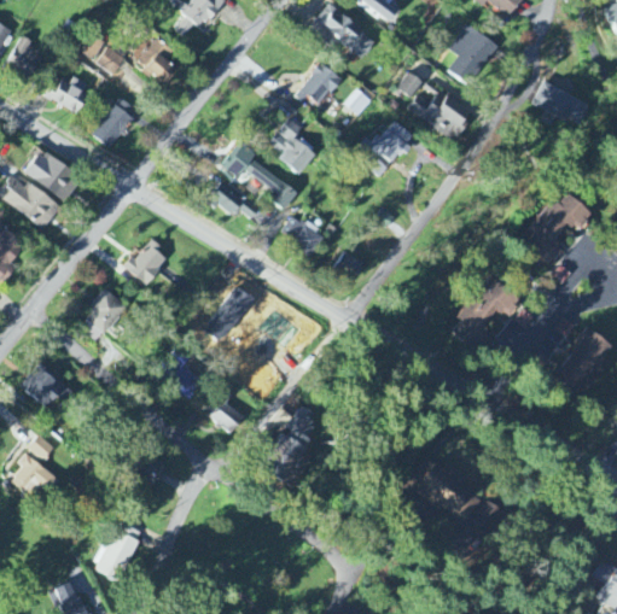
[(188,0),(181,12),(203,28),(223,0),(188,0)]
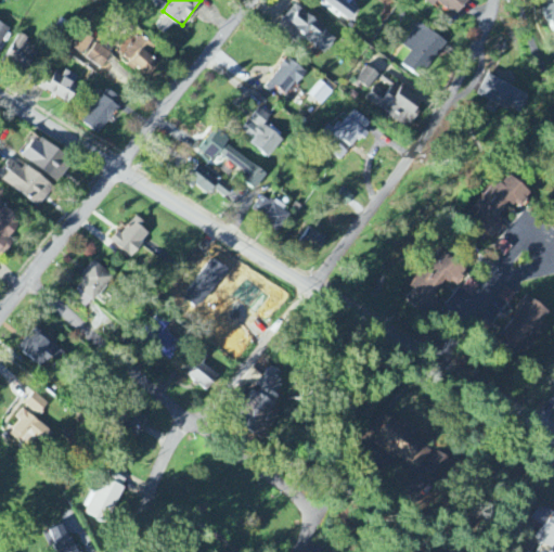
[(323,0),(351,17),(358,8),(349,2),(350,0),(323,0)]
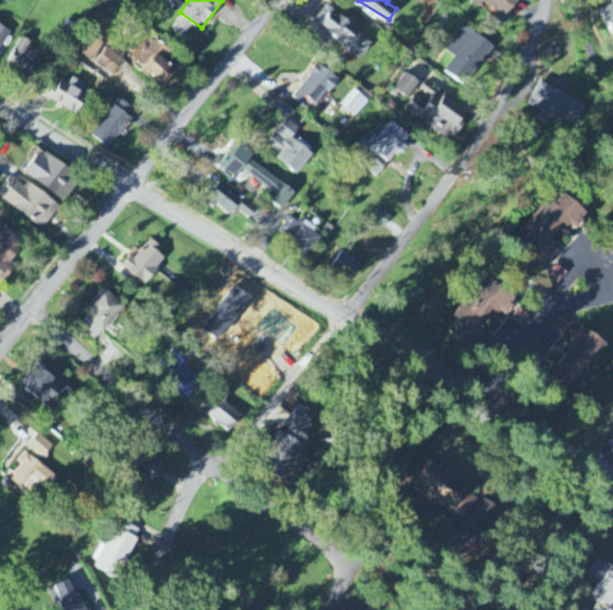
[(484,0),(505,16),(516,0),(475,0),(481,5),(484,0)]
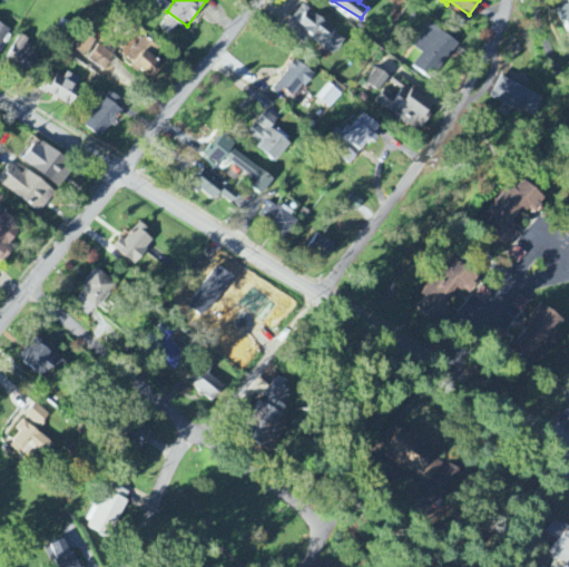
[(566,0),(558,5),(568,28),(568,0),(566,0)]
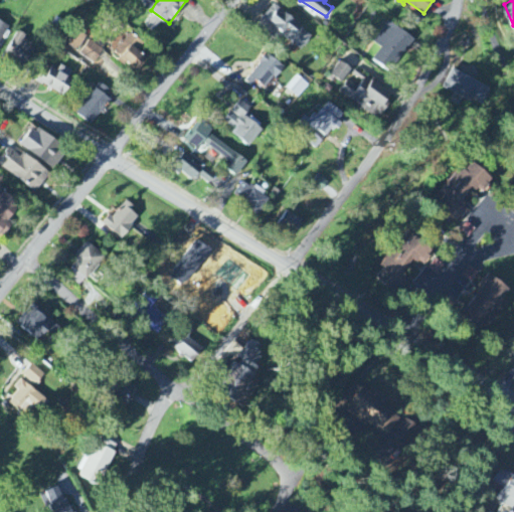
[(264,19),(305,45),(314,31),(273,4),(264,19)]
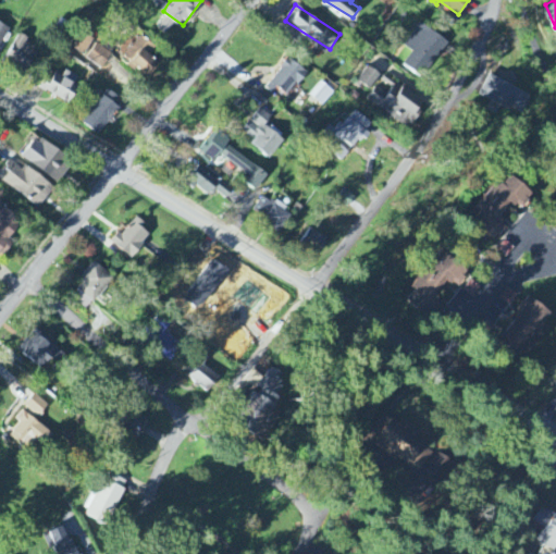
[(158,26),(167,33),(175,21),(167,14),(158,26)]
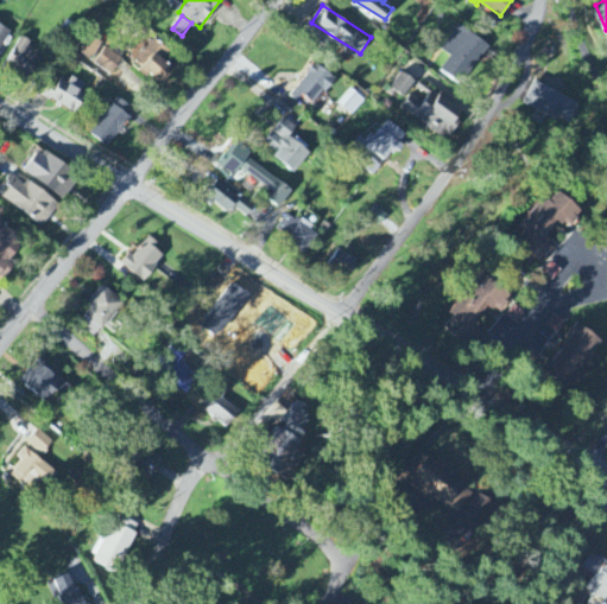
[(442,68),(462,83),(489,44),(461,23),(443,48),(451,55),(442,68)]
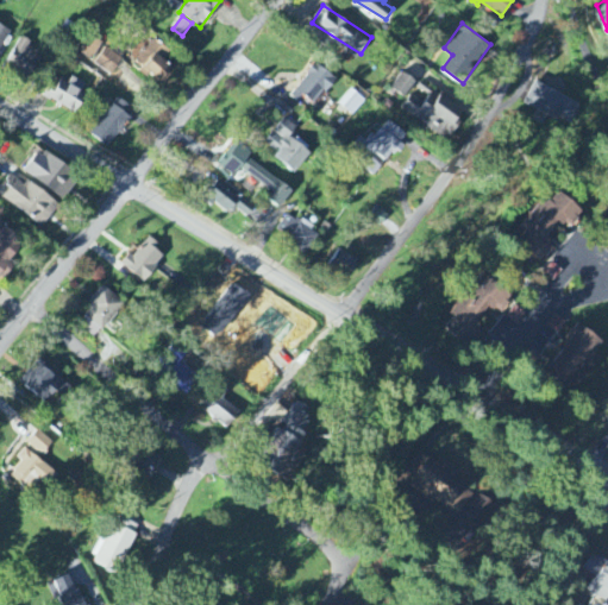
[(0,50),(12,31),(0,24),(0,50)]
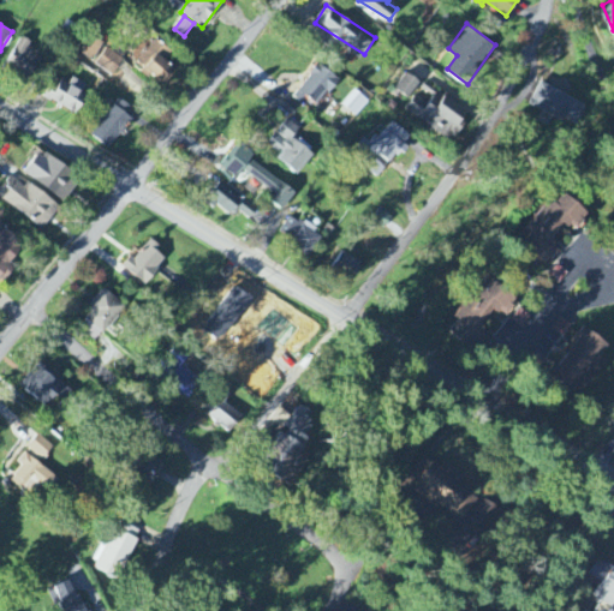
[(172,49),(149,33),(141,46),(145,49),(136,63),(166,83),(177,67),(166,59),(172,49)]
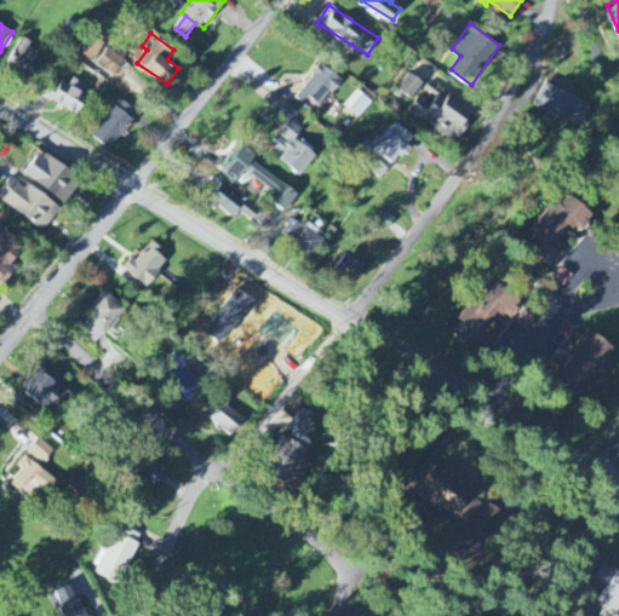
[(33,40),(22,35),(7,65),(30,76),(43,51),(30,45),(33,40)]
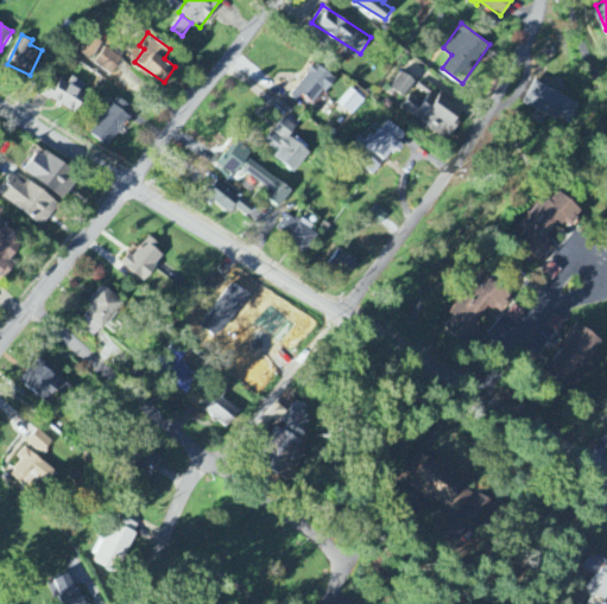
[(90,62),(92,59),(114,70),(122,52),(87,36),(76,56),(90,62)]
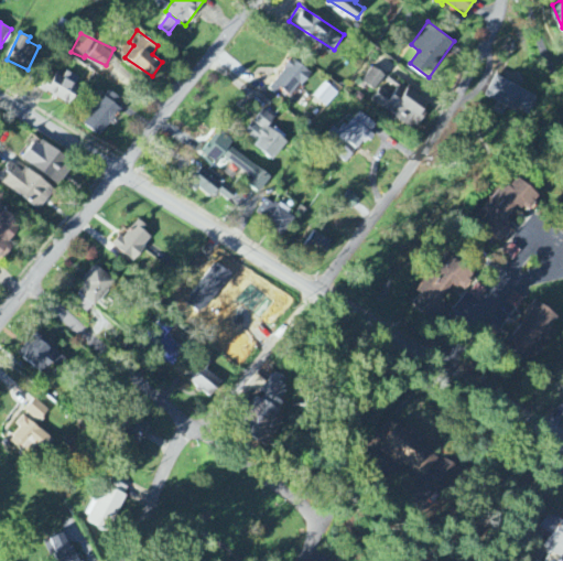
[(282,87),(292,95),(311,71),(293,57),(270,87),(278,93),(282,87)]
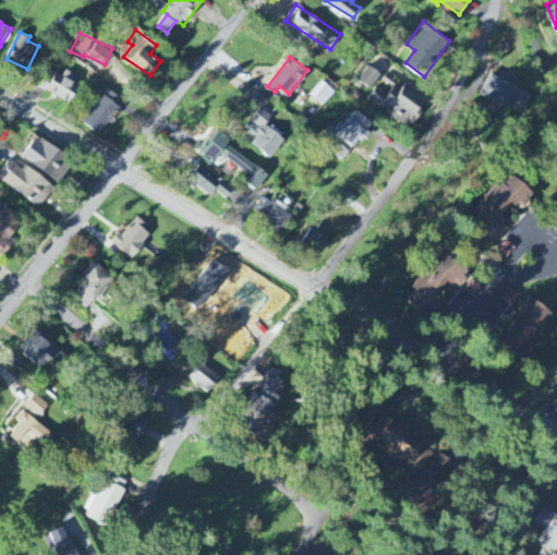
[(373,87),(380,71),(367,64),(360,82),(373,87)]
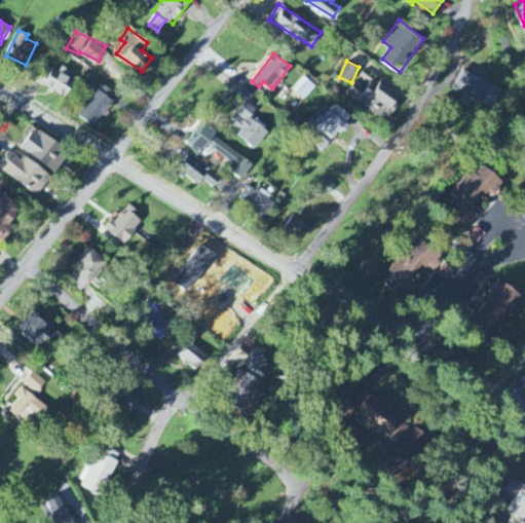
[(76,71),(63,66),(60,72),(45,67),(39,82),(67,94),(76,71)]
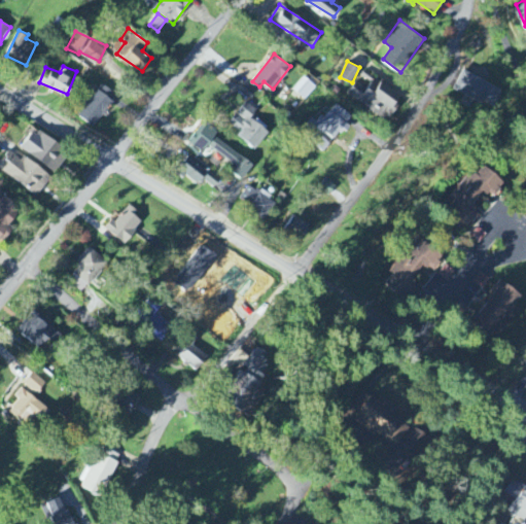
[(493,107),(503,89),(463,69),(454,88),(493,107)]
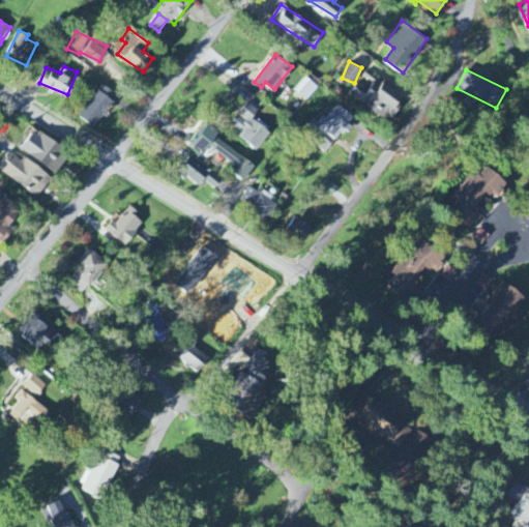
[(306,98),(318,86),(306,76),(295,88),(306,98)]
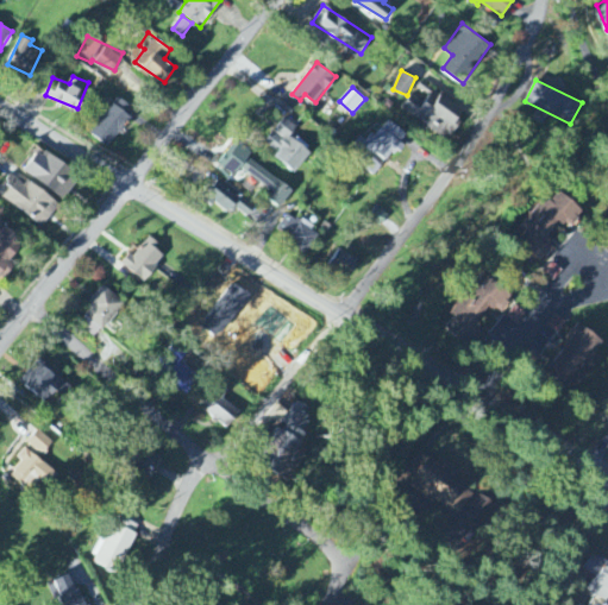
[(456,127),(464,107),(431,92),(421,111),(456,127)]
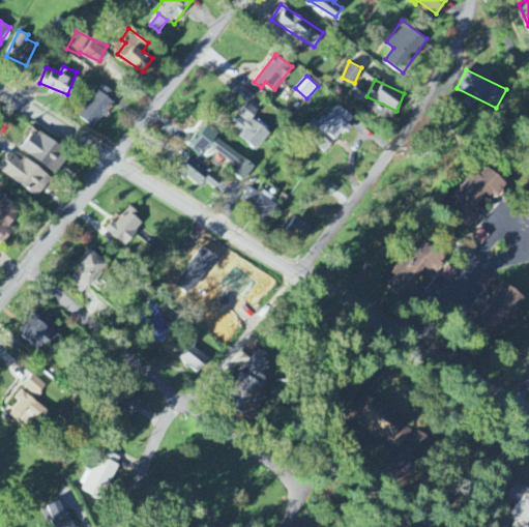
[(118,94),(103,83),(79,114),(94,126),(118,94)]
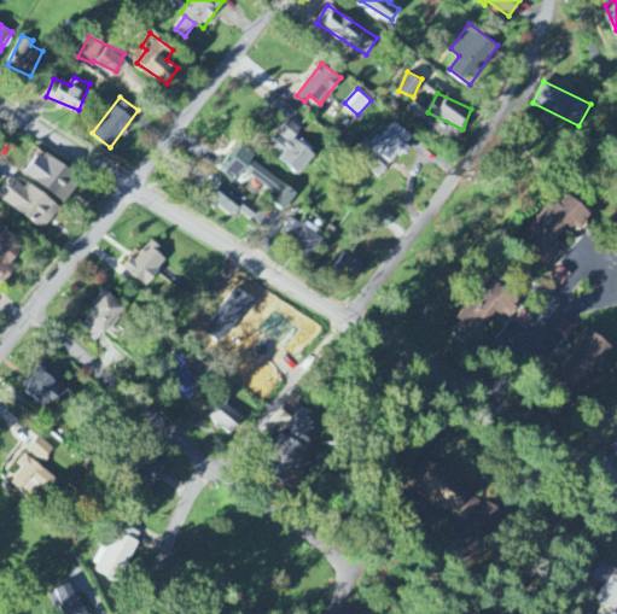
[(267,146),(301,173),(316,153),(295,136),(302,127),(290,117),(267,146)]
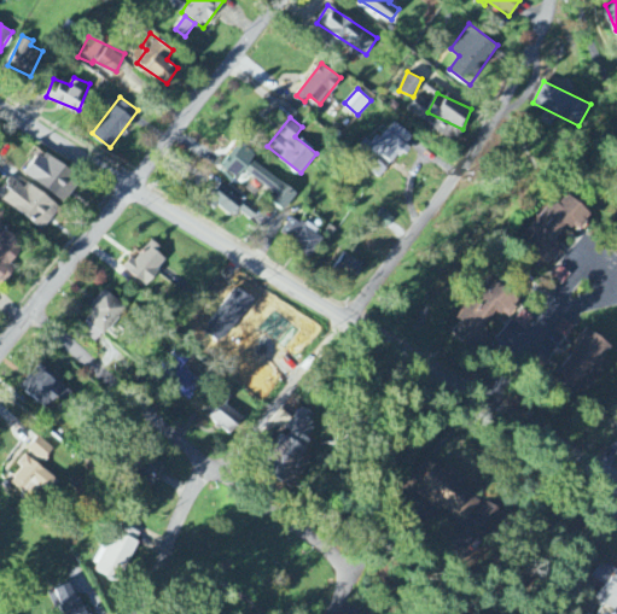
[(252,158),(256,153),(240,141),(223,165),(239,177),(245,169),(274,192),(269,198),(285,210),(297,192),(252,158)]
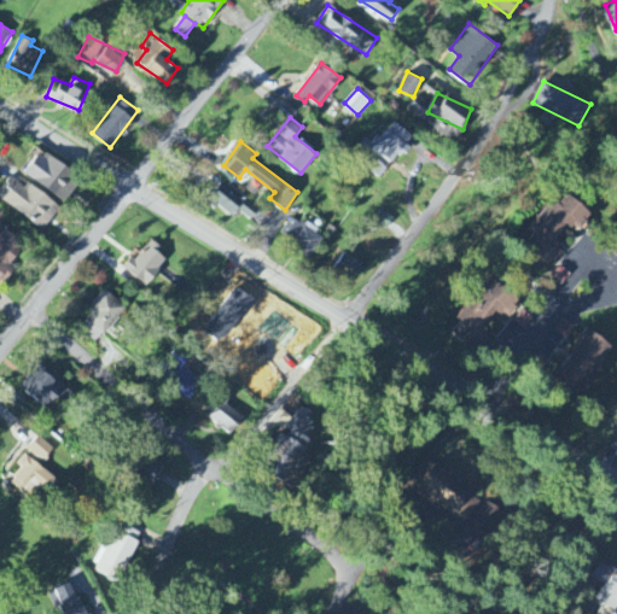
[(65,202),(82,177),(42,151),(27,174),(65,202)]
